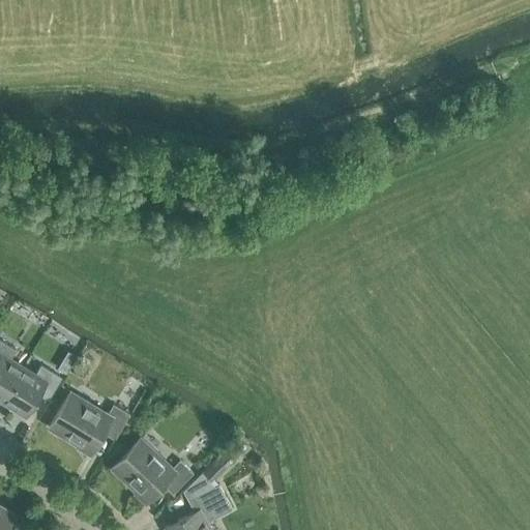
[(0,399),(1,400),(22,365),(9,358),(15,349),(0,340),(0,399)]
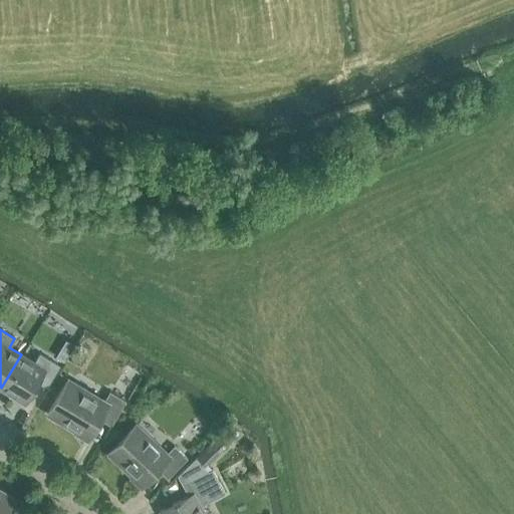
[(59,349),(55,356),(64,361),(68,354),(59,349)]
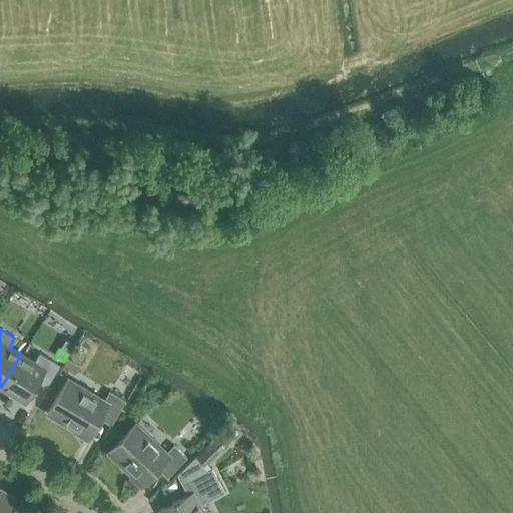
[(21,354),(1,387),(24,401),(36,380),(45,385),(58,365),(39,353),(34,362),(21,354)]
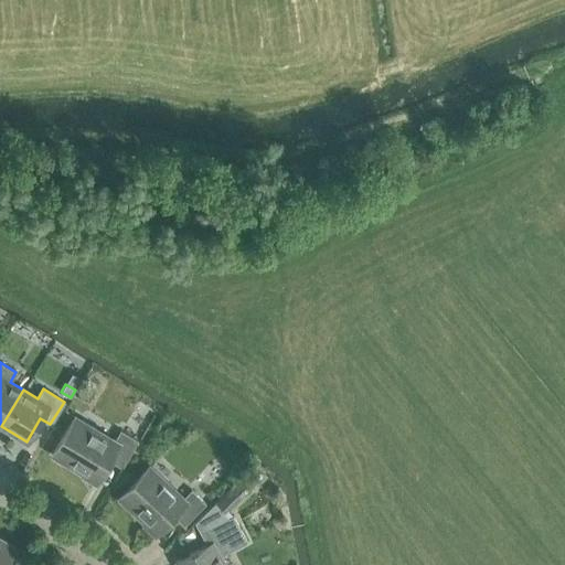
[(139,436),(147,423),(135,415),(126,428),(139,436)]
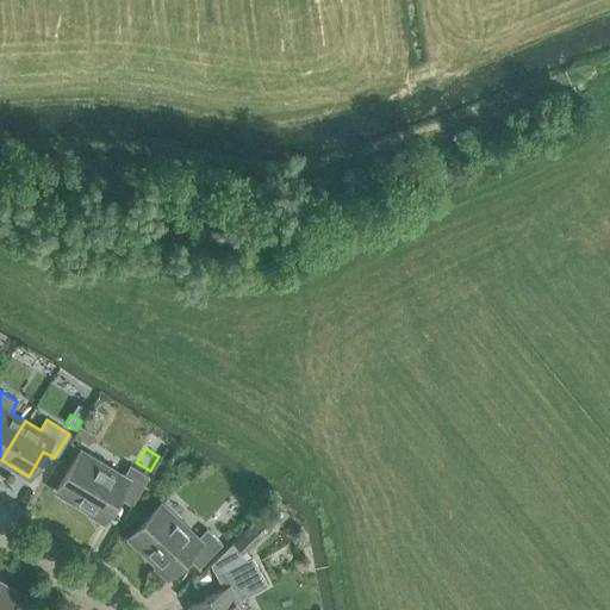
[(123,474),(81,449),(56,491),(57,491),(60,486),(92,506),(89,510),(104,520),(117,497),(130,505),(148,477),(128,465),(123,474)]
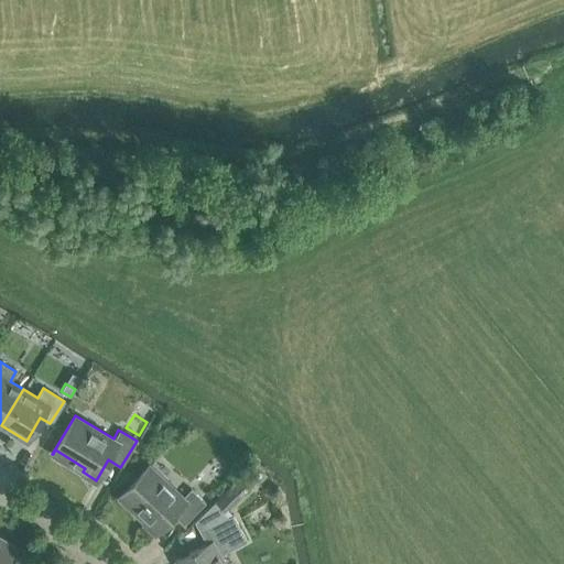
[(267,475),(255,463),(243,473),(253,484),(256,486),(267,475)]
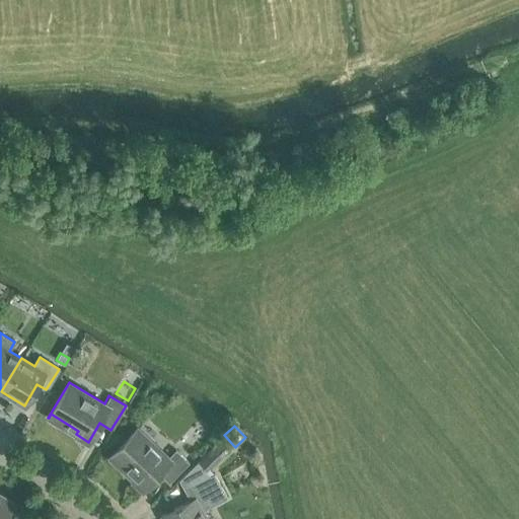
[(168,457),(137,428),(109,457),(109,458),(113,455),(135,475),(132,478),(143,490),(158,473),(169,484),(189,463),(174,450),(168,457)]
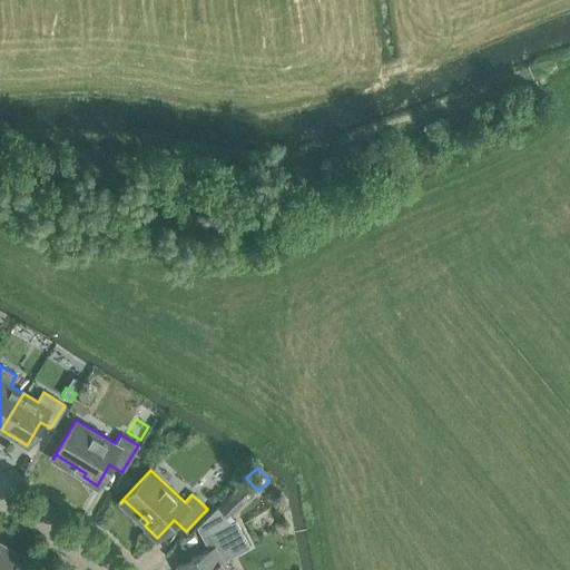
[(227,514),(252,492),(241,480),(216,501),(227,514)]
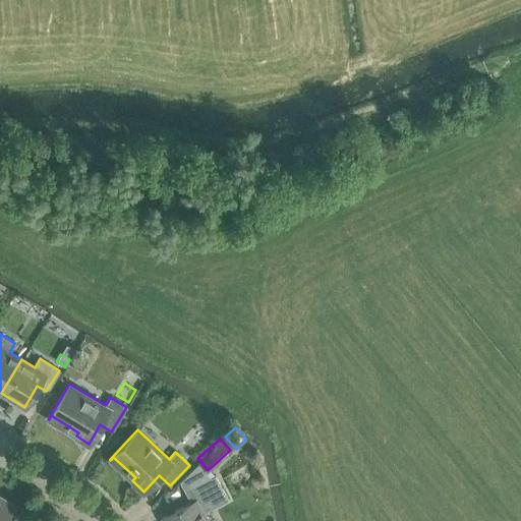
[(213,476),(199,463),(181,481),(192,501),(162,517),(163,520),(207,520),(203,513),(229,499),(216,474),(213,476)]
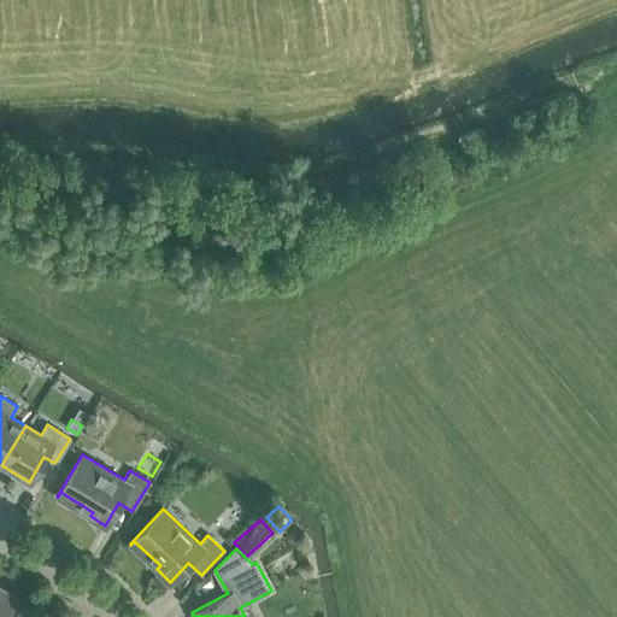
[(0,616),(4,616),(17,598),(0,587),(0,616)]
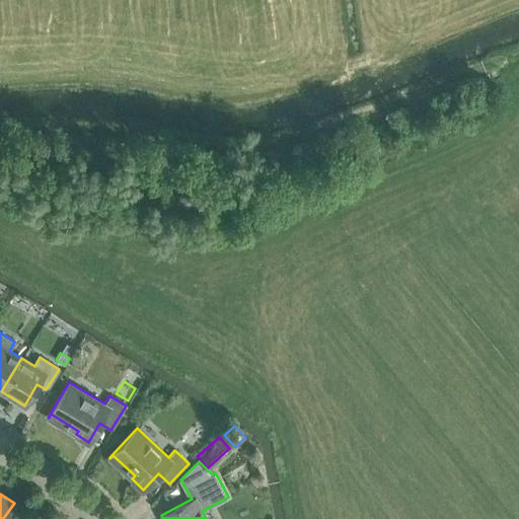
All buildings are outlined.
